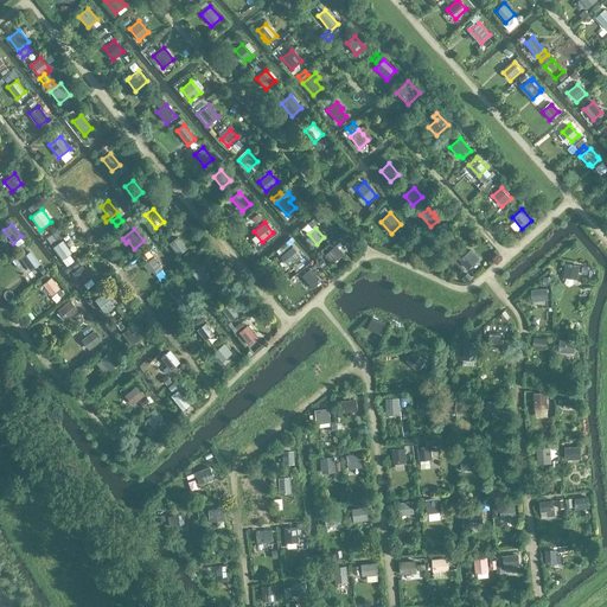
[(441,240),(451,251),(459,244),(449,232),(441,240)]
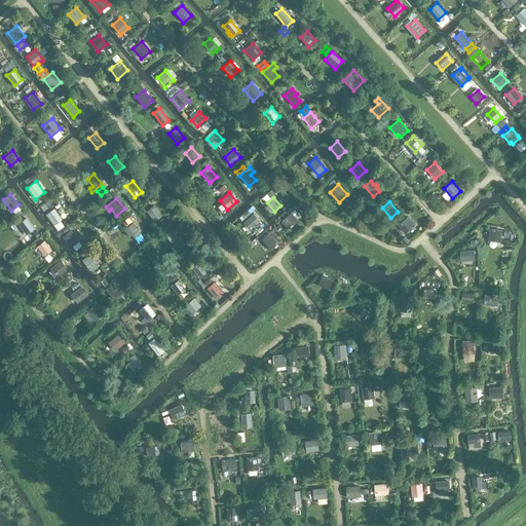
[(146,211),(154,221),(161,216),(153,205),(146,211)]
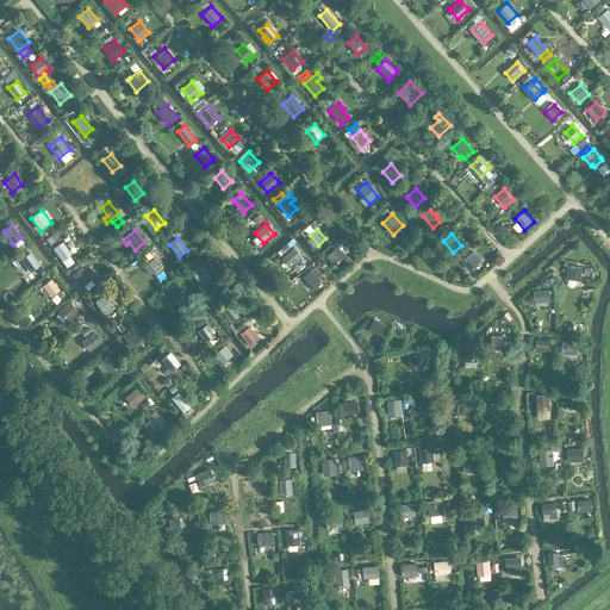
[(72,255),(62,243),(55,249),(64,261),(72,255)]
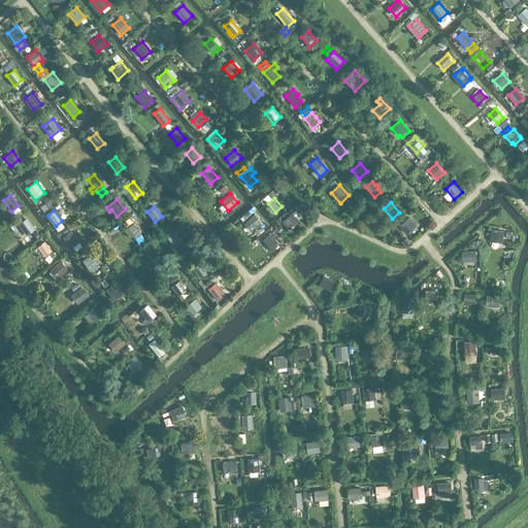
[(291,213),(282,222),(289,229),(298,221),(291,213)]
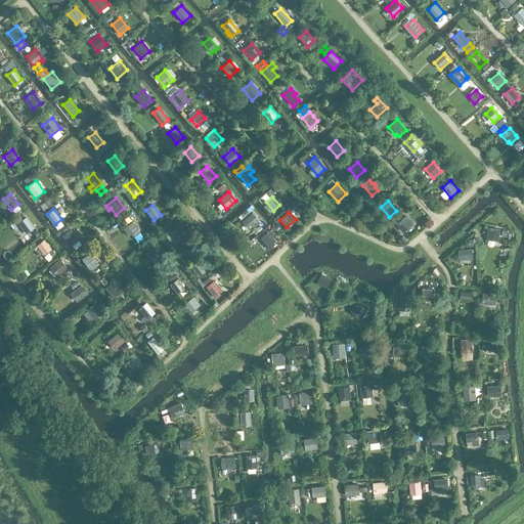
[(258,221),(252,213),(242,221),(249,229),(258,221)]
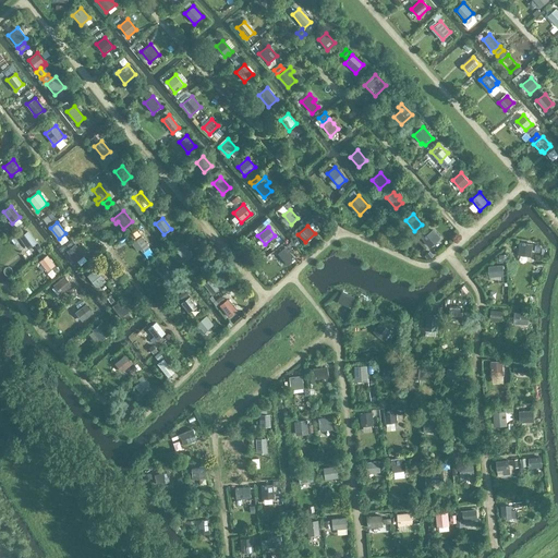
[(440,238),(433,229),(421,239),(429,247),(440,238)]
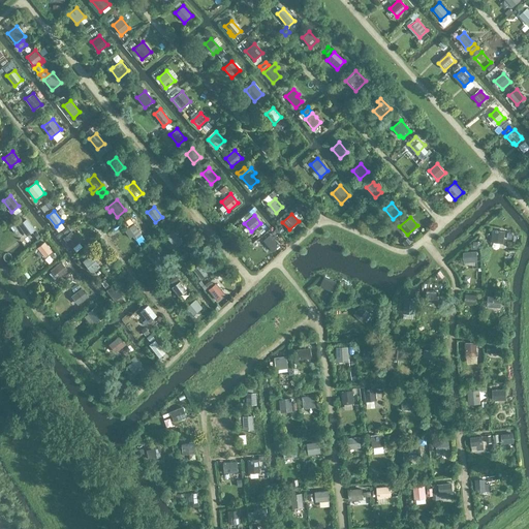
[(129,218),(123,222),(126,226),(132,222),(129,218)]
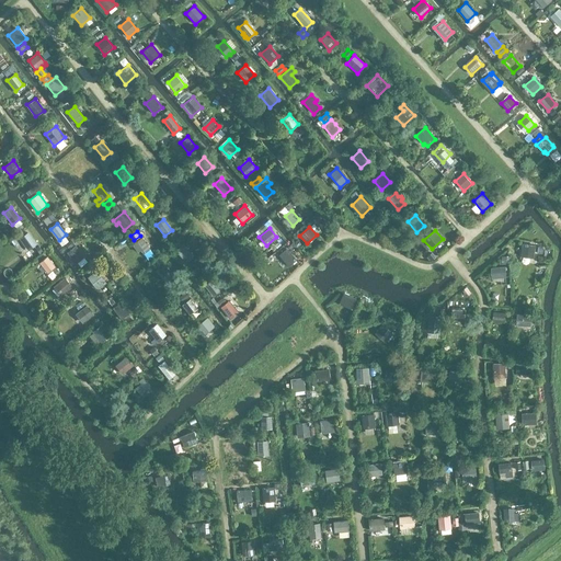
[(29,232),(20,239),(29,250),(36,243),(29,232)]
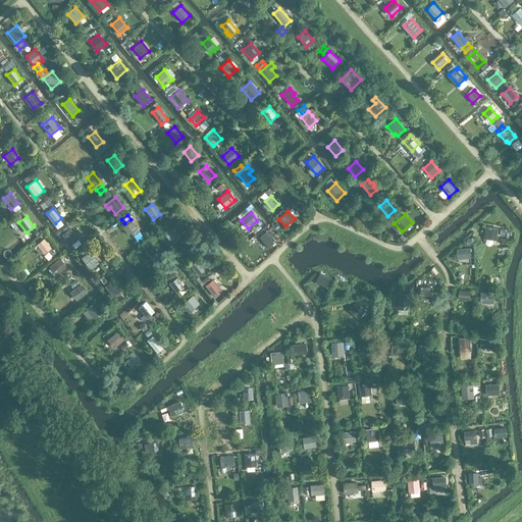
[(140,231),(132,220),(122,227),(127,235),(131,232),(133,237),(140,231)]
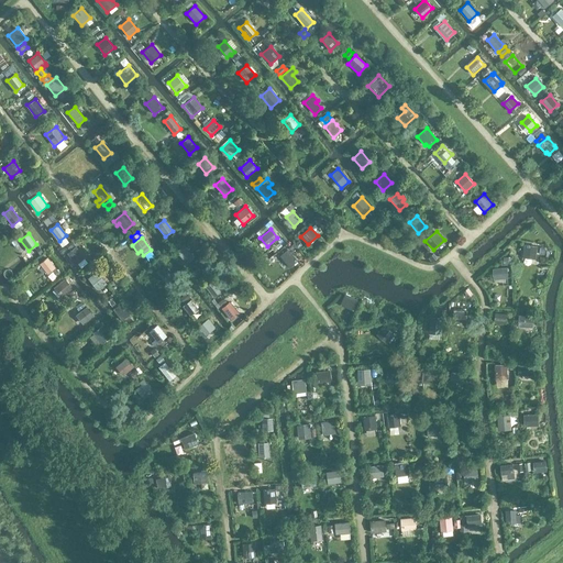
[(522,257),(537,260),(539,246),(525,244),(522,257)]
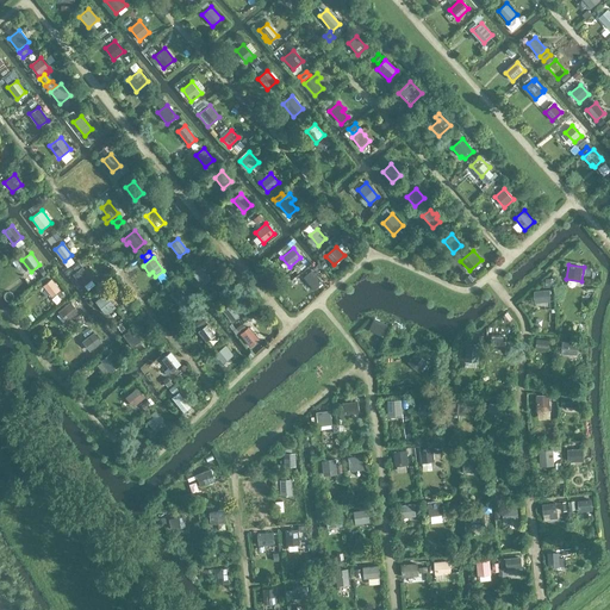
[(92,279),(82,266),(72,274),(81,286),(92,279)]
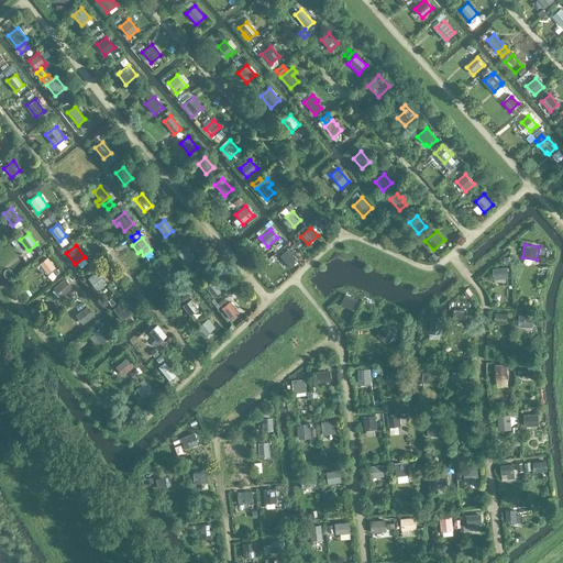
[(194,258),(184,245),(176,251),(187,264),(194,258)]
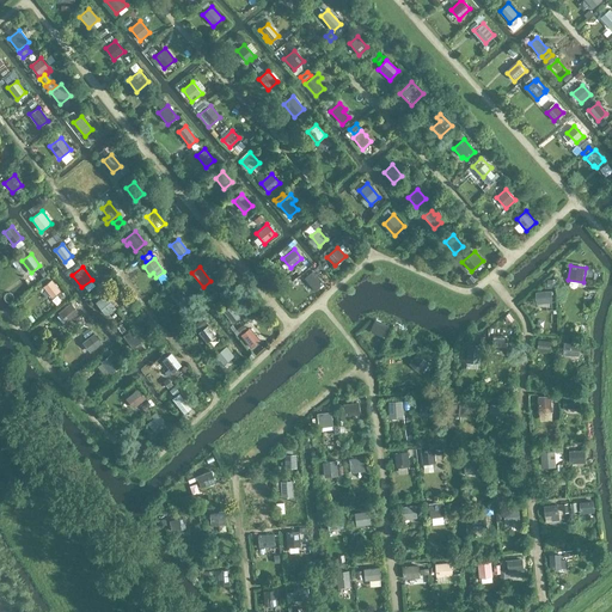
[(323,283),(312,270),(304,279),(314,291),(323,283)]
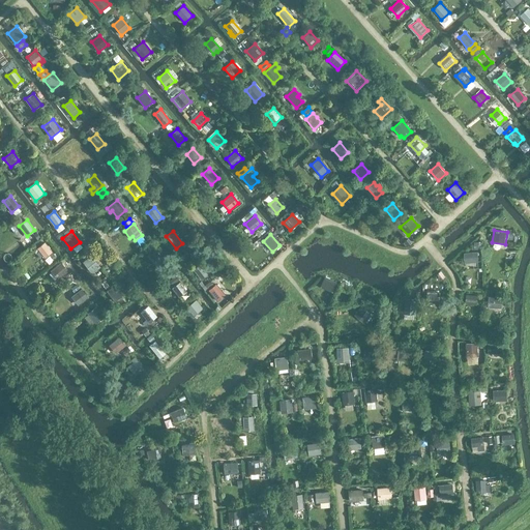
[(37,247),(45,258),(52,252),(45,242),(37,247)]
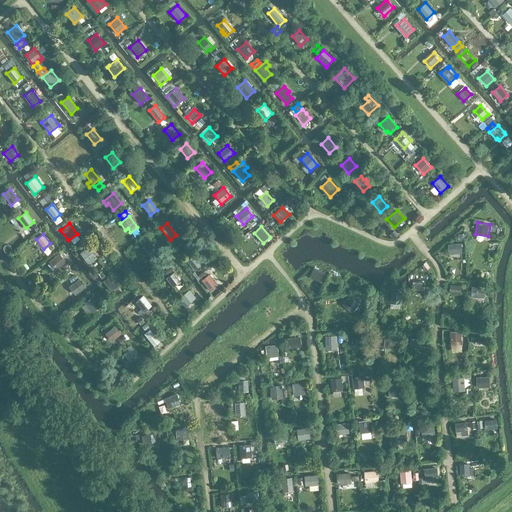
[(142,247),(150,257),(158,251),(149,241),(142,247)]
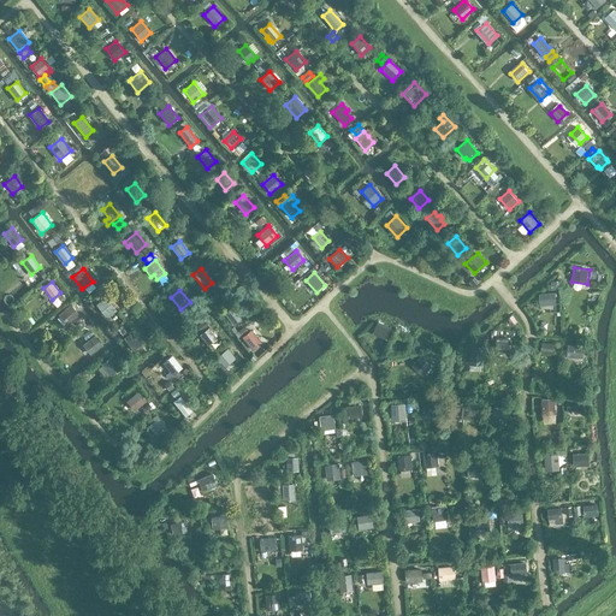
[(556,304),(555,292),(539,294),(540,306),(556,304)]
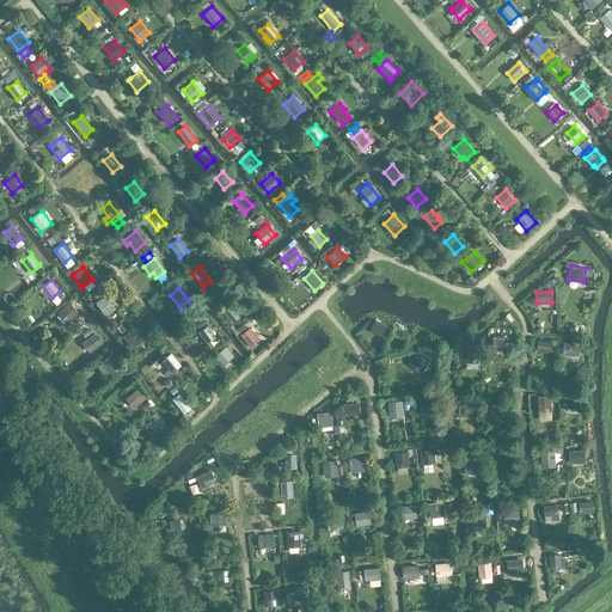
[(116,308),(105,294),(95,303),(101,310),(105,316),(116,308)]
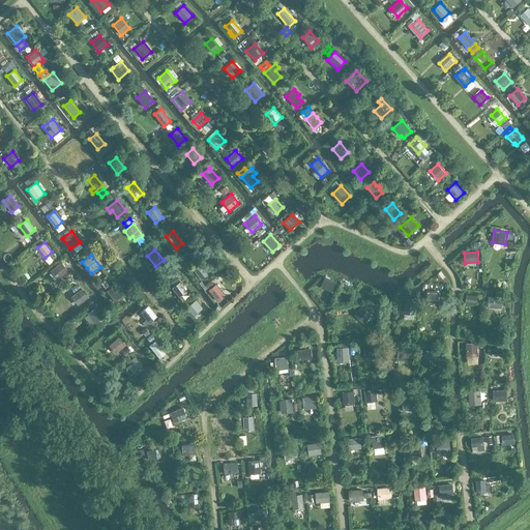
[(68,271),(61,262),(50,270),(58,280),(68,271)]
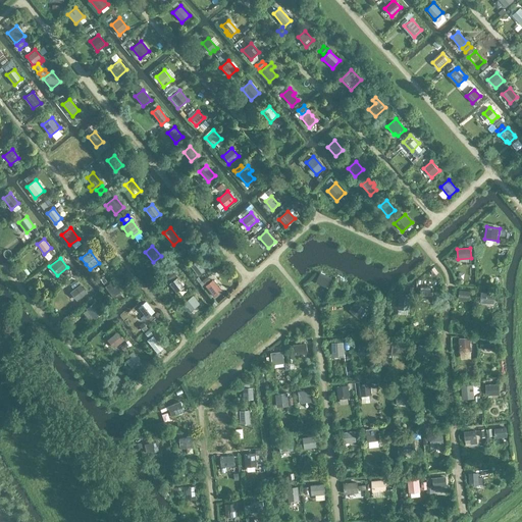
[(190,265),(197,275),(204,269),(197,260),(190,265)]
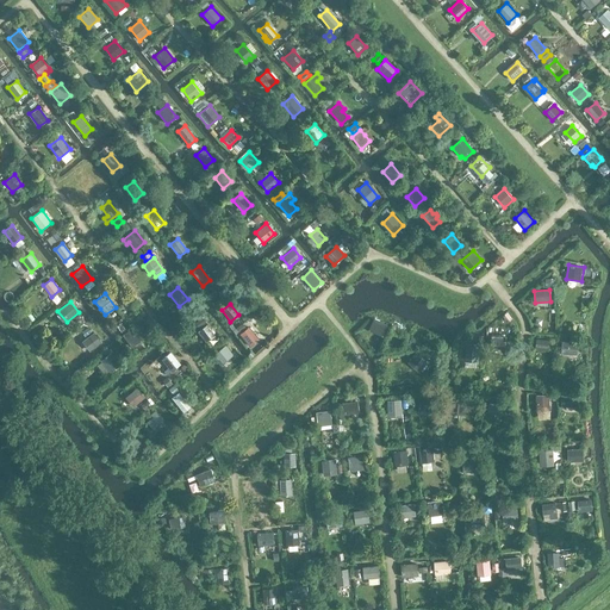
[(508,312),(503,316),(508,323),(512,319),(508,312)]
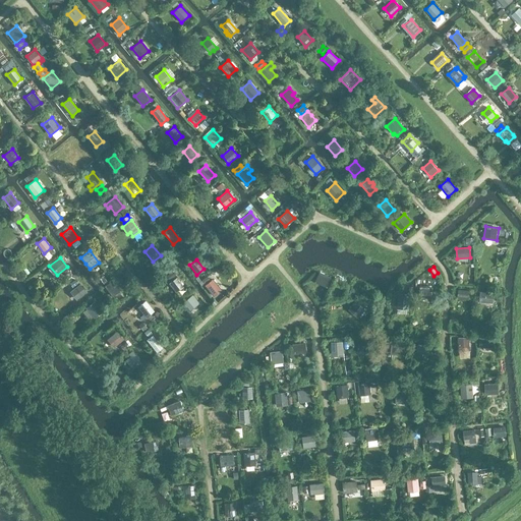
[(68,269),(64,272),(68,277),(72,274),(68,269)]
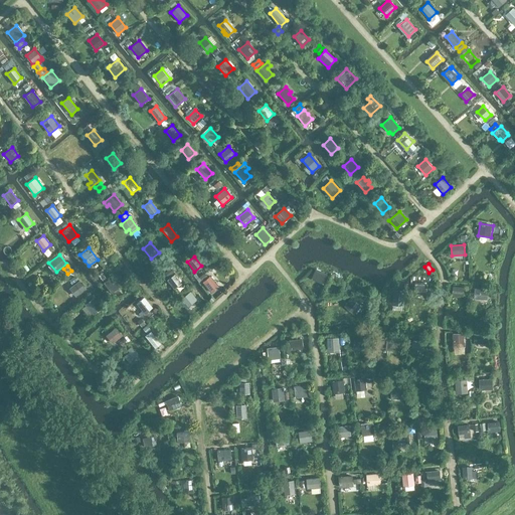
[(170,269),(165,273),(168,277),(173,273),(170,269)]
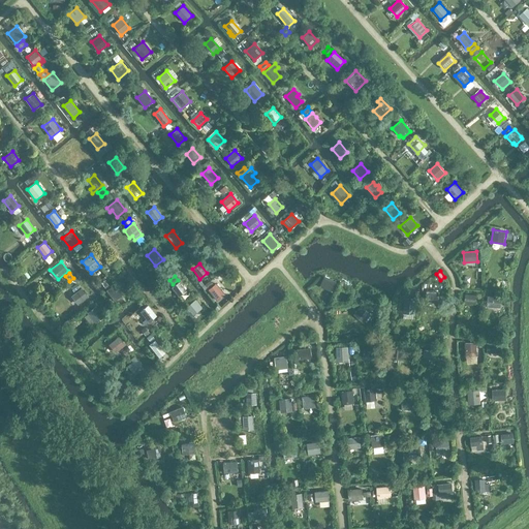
[(319,286),(332,291),(336,281),(323,276),(319,286)]
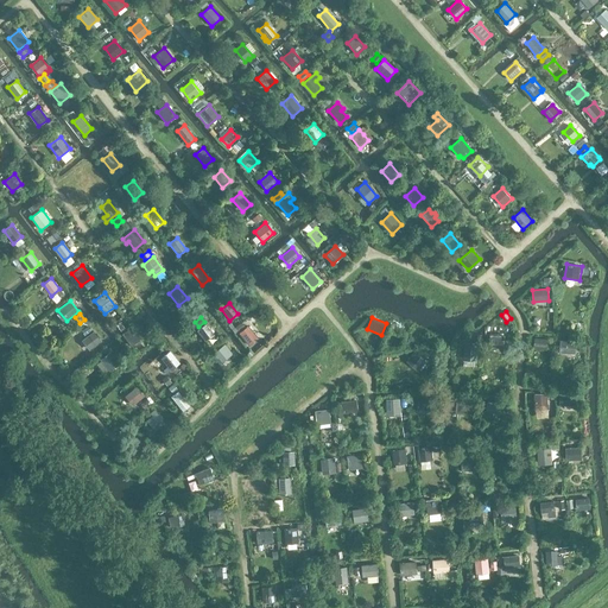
[(214,335),(206,323),(197,330),(206,341),(214,335)]
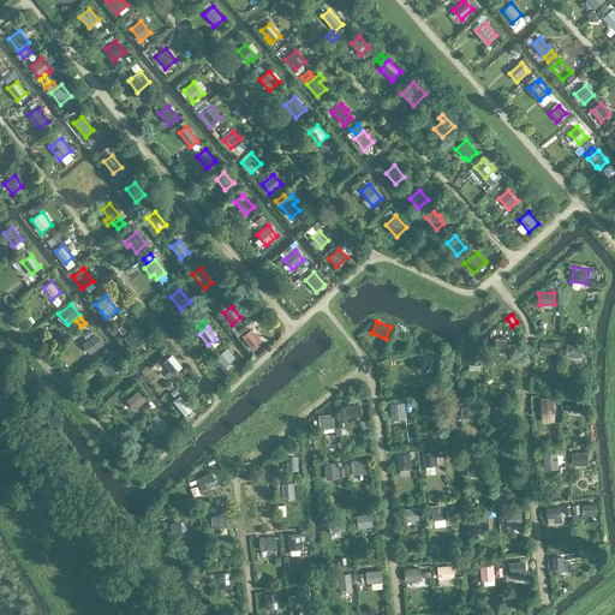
[(242,336),(251,350),(261,341),(251,329),(242,336)]
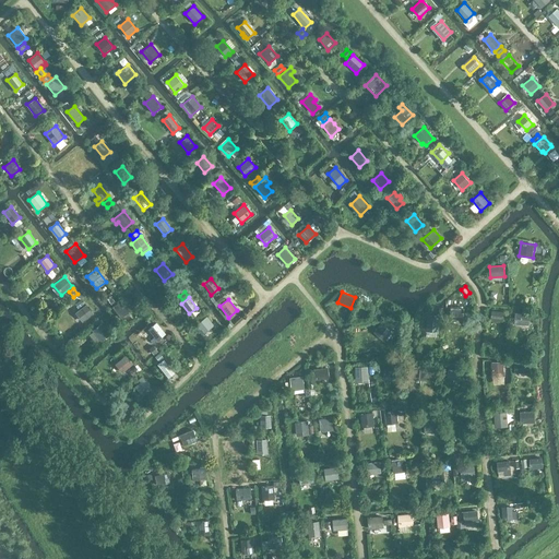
[(130,311),(121,300),(113,307),(120,318),(130,311)]
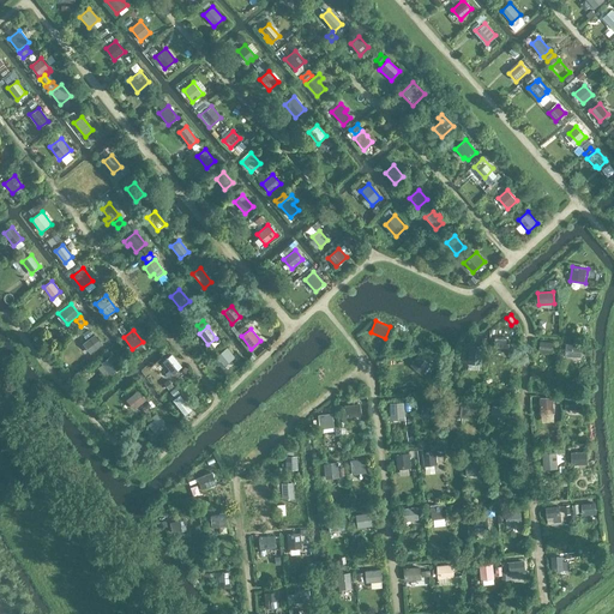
[(95,333),(82,343),(90,354),(102,344),(95,333)]
